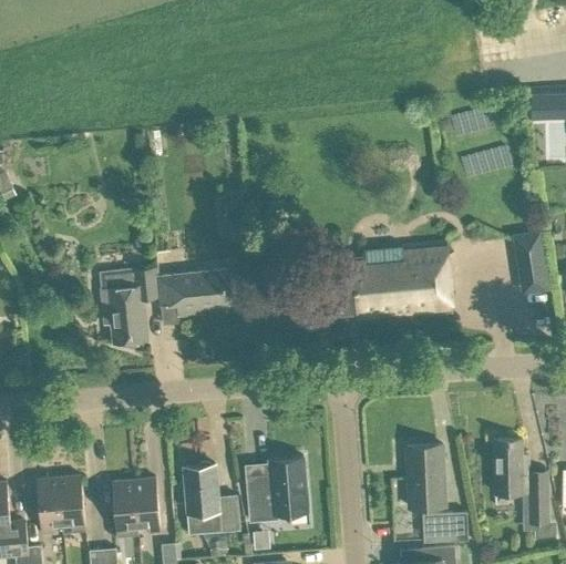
[(565,94),(549,95),(549,114),(565,113),(565,94)]
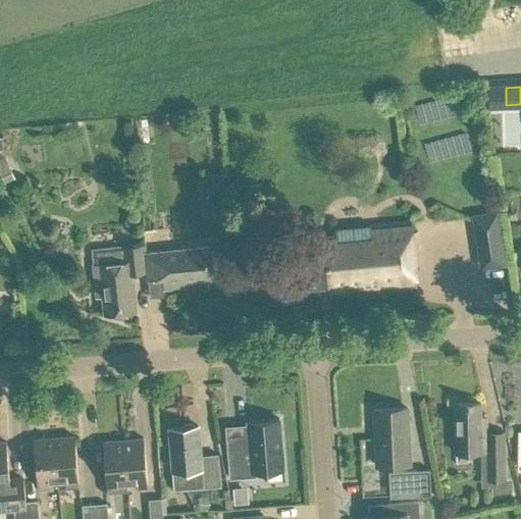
[(0,178),(4,189),(14,185),(4,159),(0,160),(0,178)]
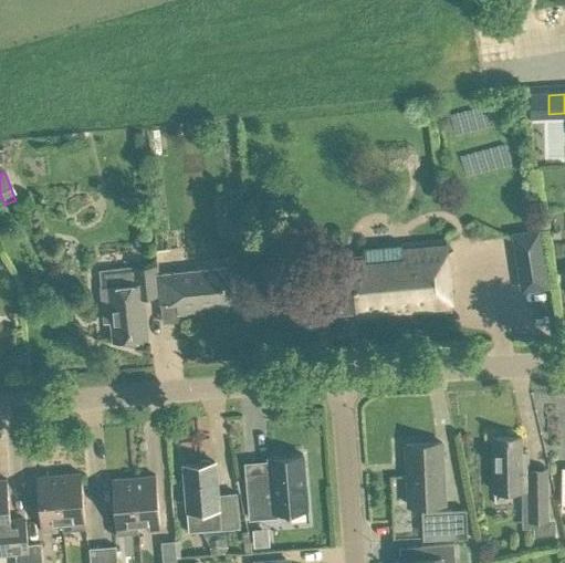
[(229,202),(223,204),(226,222),(229,222),(231,239),(238,239),(239,243),(246,242),(240,190),(228,191),(229,202)]
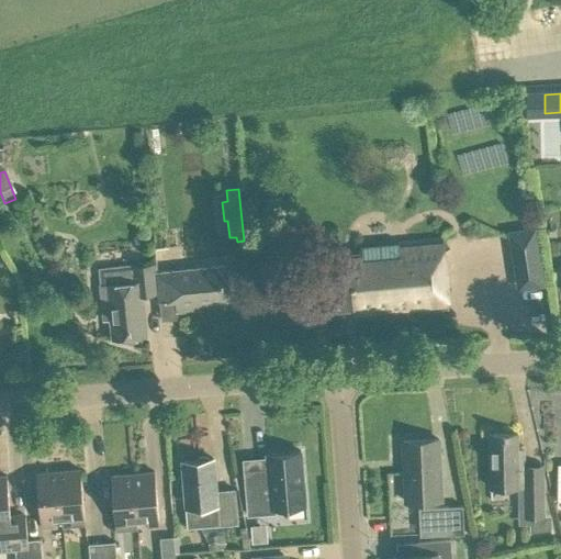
[(538,248),(535,230),(507,234),(509,253),(538,248)]
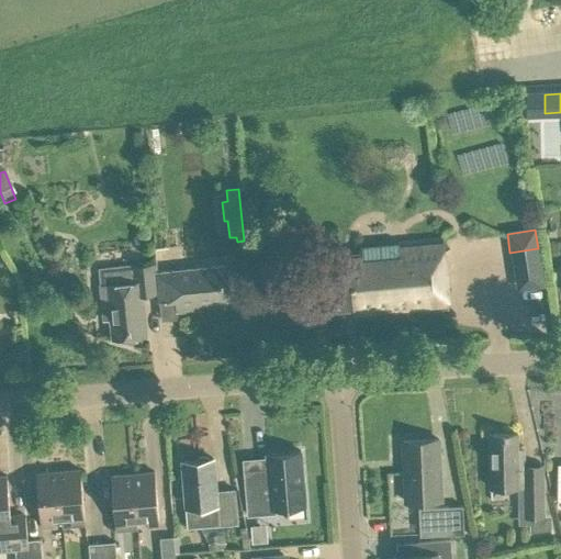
[(449,311),(442,242),(358,249),(359,257),(338,258),(338,261),(315,264),(320,314),(352,311),(354,320),(449,311)]
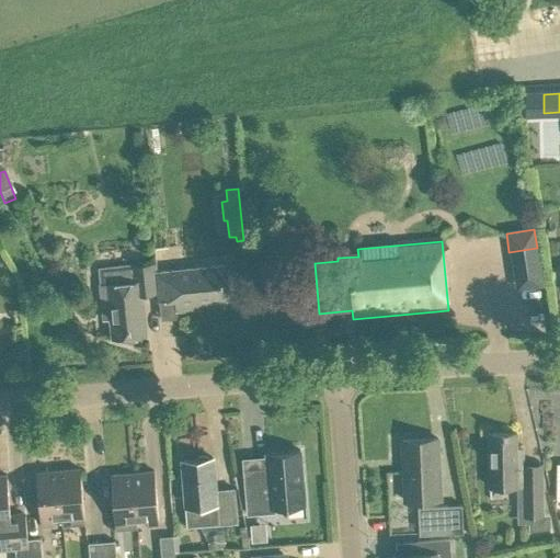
[(157,295),(155,275),(153,265),(98,271),(102,323),(109,322),(111,342),(146,339),(141,297),(157,295)]
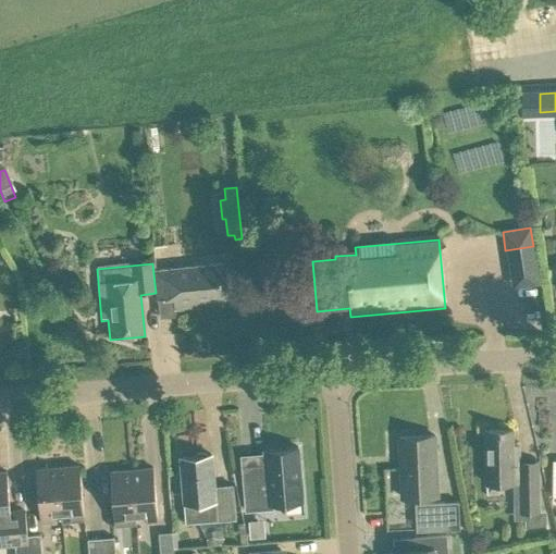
[(153,273),(156,293),(157,300),(172,299),(173,314),(196,311),(196,304),(229,302),(224,266),(153,273)]
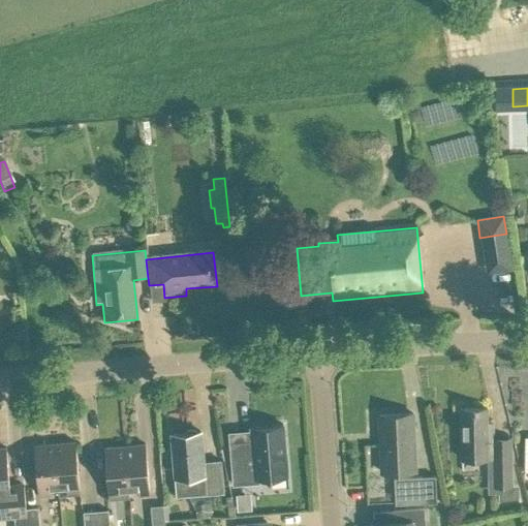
[(486,434),(486,410),(459,411),(460,461),(487,461),(487,455),(492,455),(491,434),(486,434)]
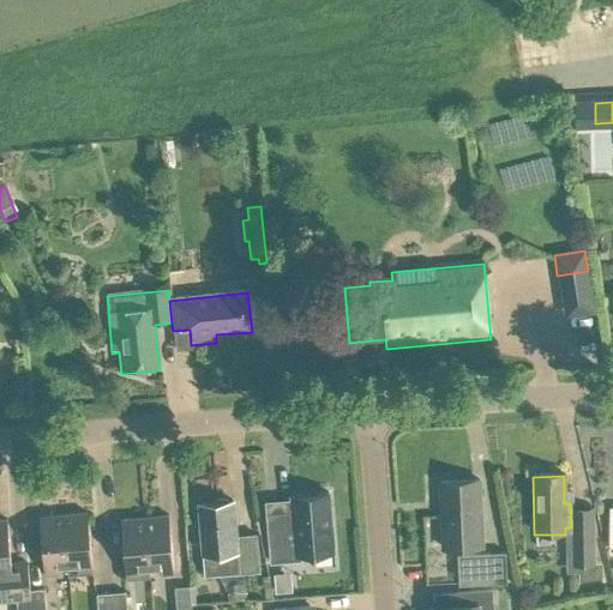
[(480,549),(478,483),(439,484),(442,550),(480,549)]
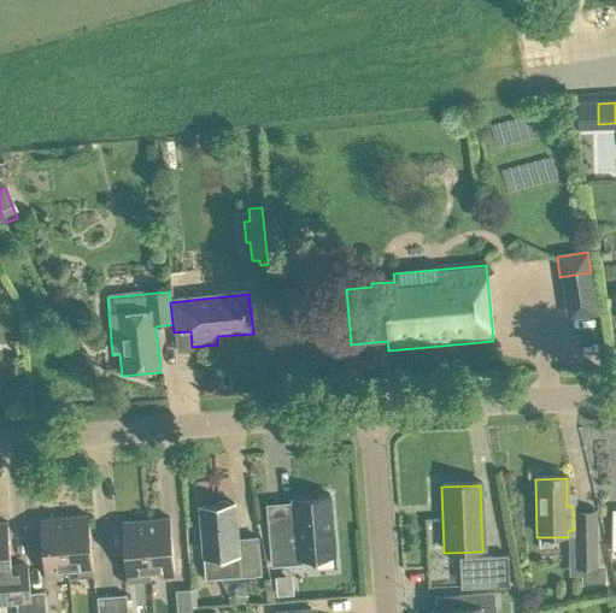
[(334,558),(329,497),(292,501),(294,525),(286,526),(286,523),(268,524),(271,567),(300,565),(300,560),(334,558)]
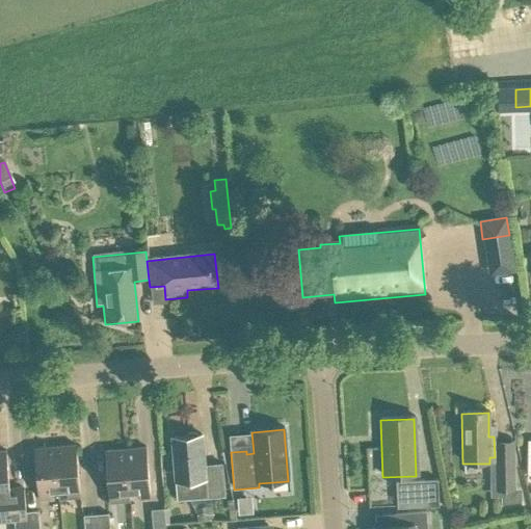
[(195,437),(192,433),(186,434),(184,438),(173,439),(175,457),(173,457),(173,460),(170,464),(171,471),(174,473),(175,484),(177,484),(178,501),(223,497),(221,466),(205,468),(204,454),(202,454),(200,437),(195,437)]
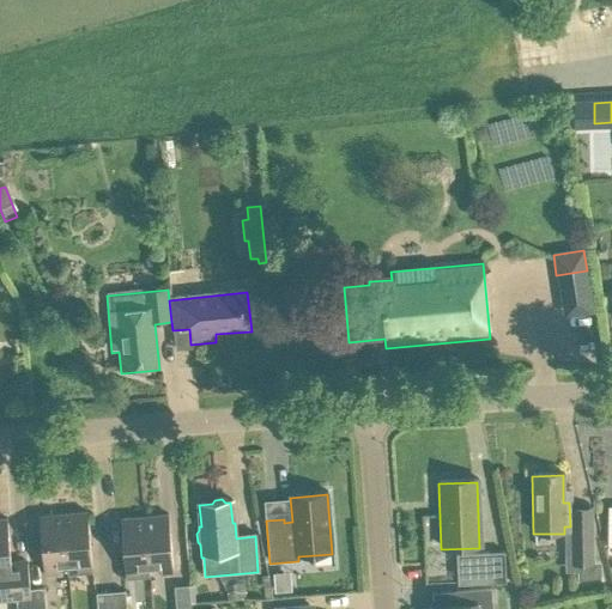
[(86,515),(62,517),(67,566),(78,566),(78,576),(91,574),(86,515)]
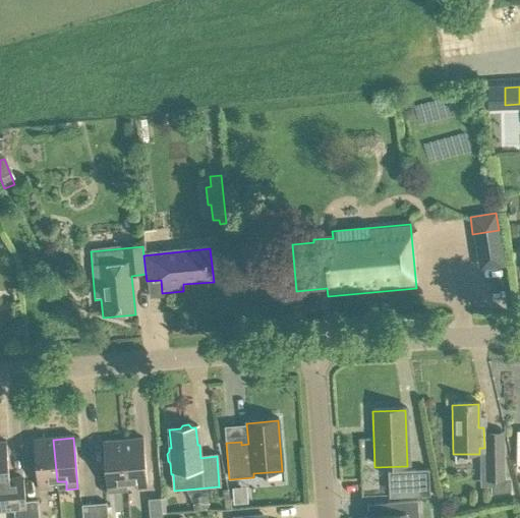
[(57,481),(53,440),(33,441),(38,493),(49,492),(48,482),(57,481)]
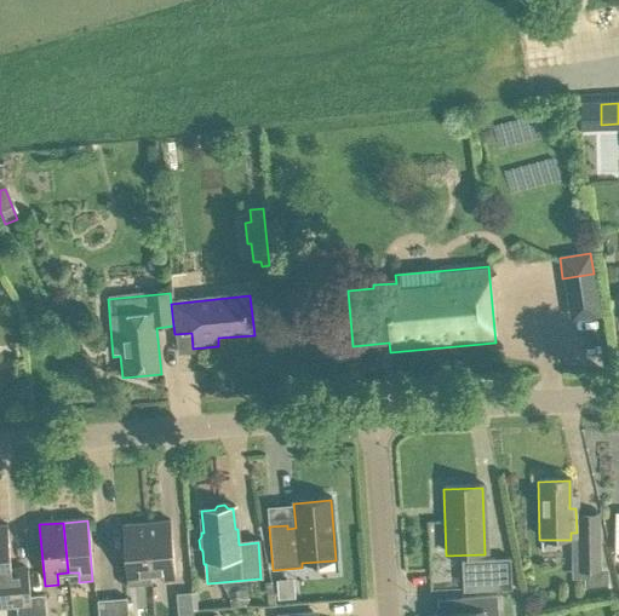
[(168,523),(145,525),(150,575),(161,575),(161,585),(175,583),(168,523)]
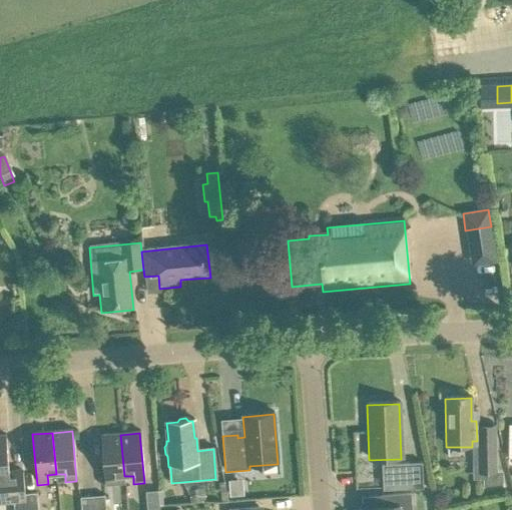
[(124,476),(120,435),(100,437),(105,487),(115,486),(115,477),(124,476)]
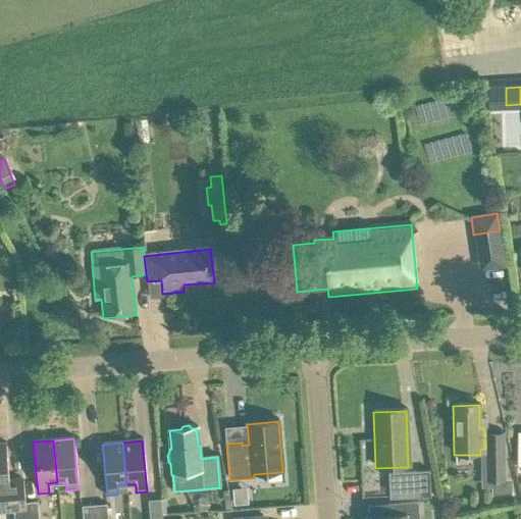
[(0,512),(4,513),(9,508),(12,507),(13,518),(25,518),(24,505),(22,482),(8,483),(5,445),(0,445),(0,512)]
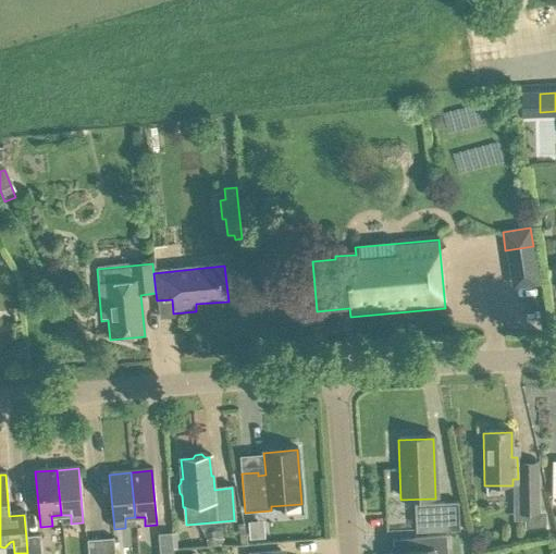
[(518,515),(538,514),(536,483),(517,484),(518,515)]
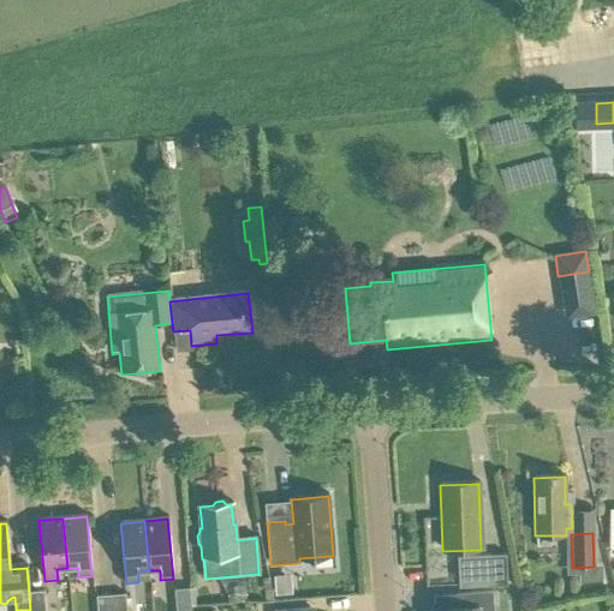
[(506,555),(458,557),(459,587),(506,586),(506,555)]
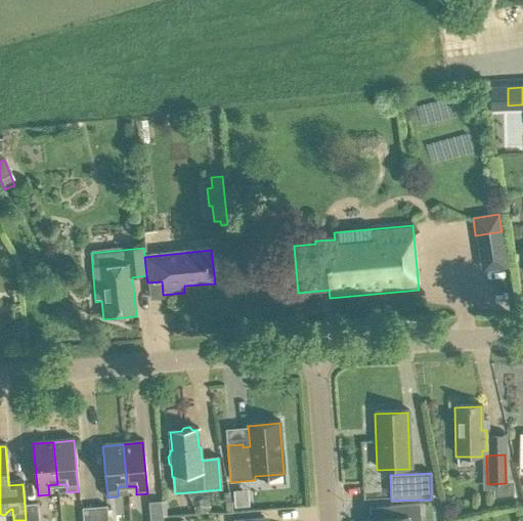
[(162,520),(160,503),(147,504),(149,520),(162,520)]
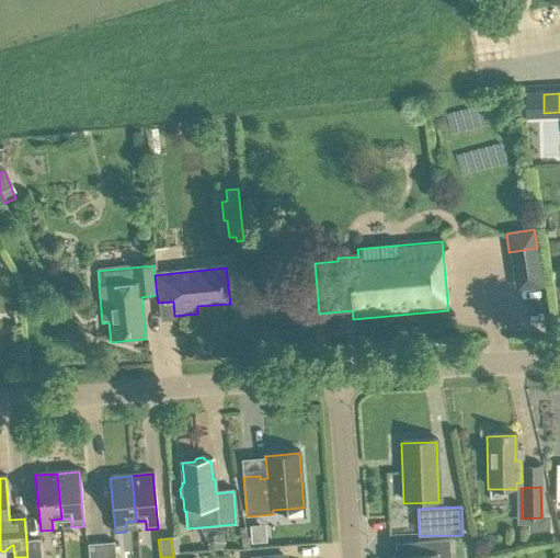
[(224,539),(206,542),(207,551),(225,549),(224,539)]
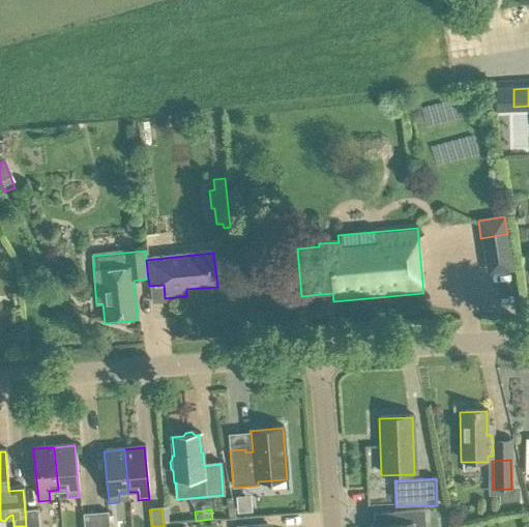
[(25,513),(26,526),(38,526),(37,511),(25,513)]
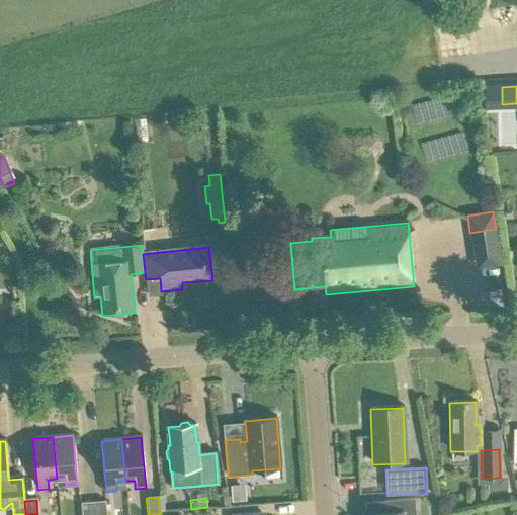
[(415,514),(414,500),(383,502),(384,514),(415,514)]
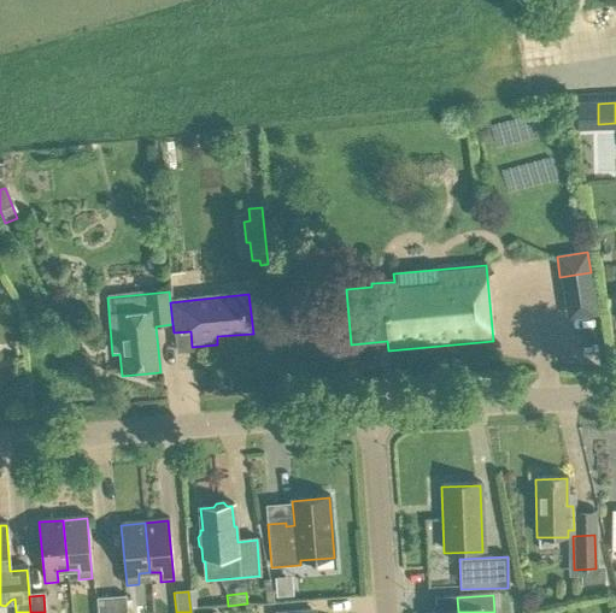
[(111,599),(111,612),(125,612),(124,597),(111,599)]
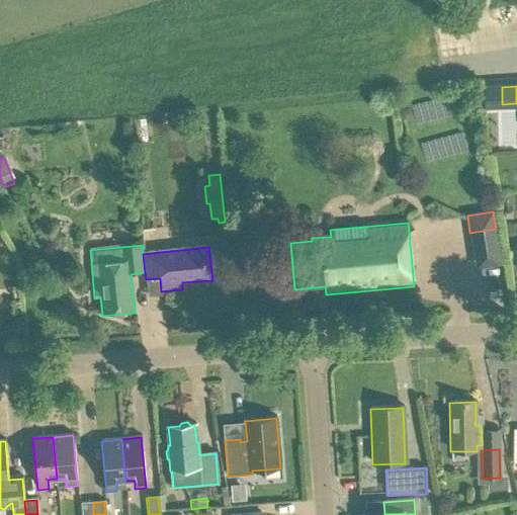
[(93,514),(93,503),(81,504),(81,514),(93,514)]
